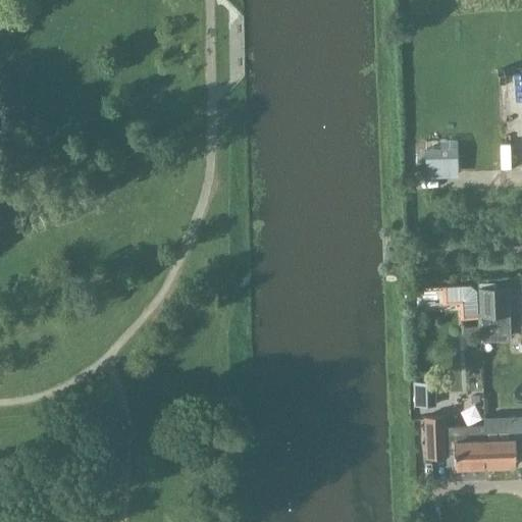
[(425,147),(424,172),(455,173),(456,148),(425,147)]
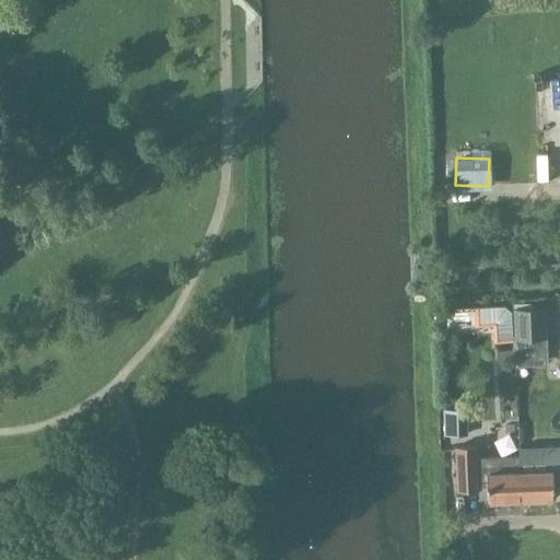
[(513,307),(514,339),(547,337),(546,305),(513,307)]
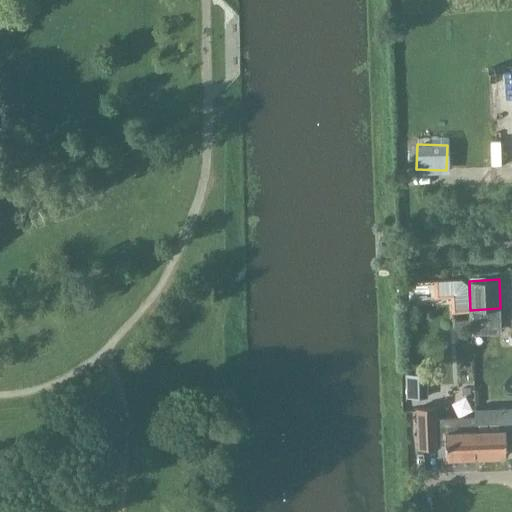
[(473,313),(473,327),(501,326),(501,312),(473,313)]
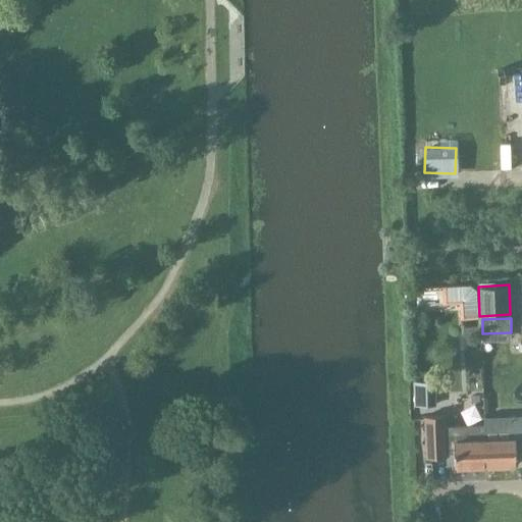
[(415,405),(435,405),(436,404),(435,384),(415,385),(415,405)]
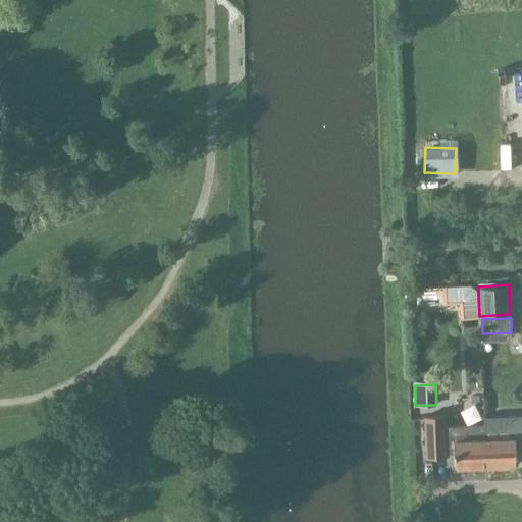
[(485,465),(483,423),(445,425),(444,415),(424,416),(426,457),(446,456),(446,453),(454,453),(454,466),(485,465)]
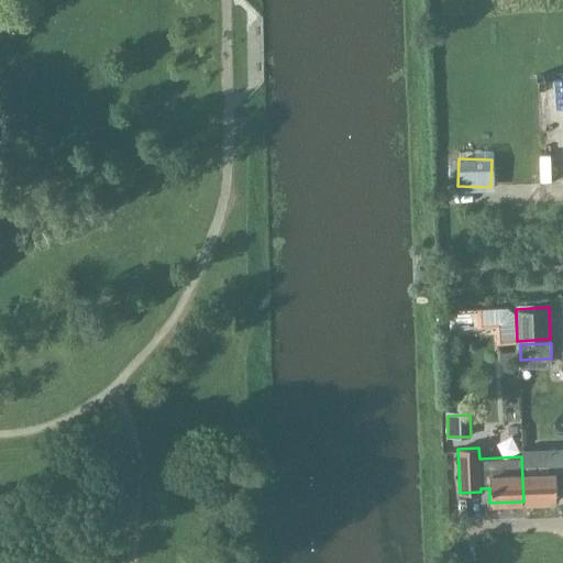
[(523,501),(556,500),(556,477),(562,476),(562,448),(521,451),(521,456),(523,501)]
